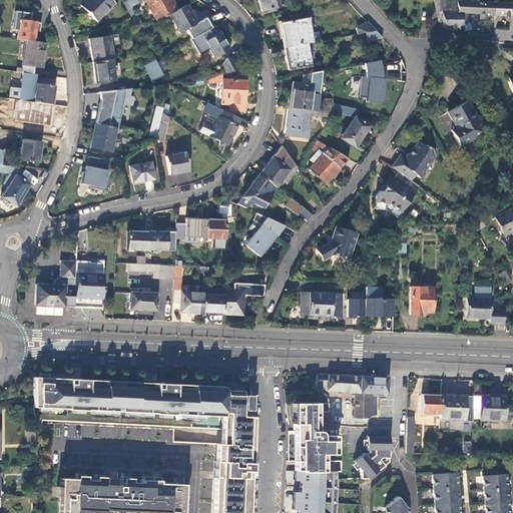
[(96,21),(114,2),(112,0),(85,0),(80,6),(96,21)]
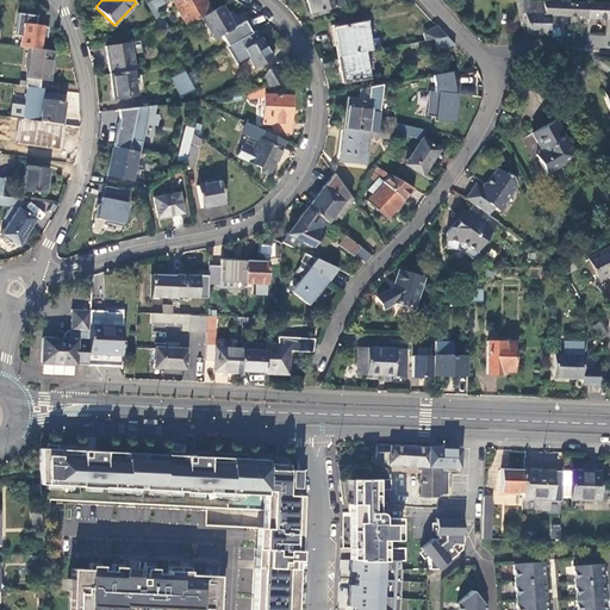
[(165,0),(150,0),(145,4),(156,24),(165,37),(179,30),(175,23),(167,27),(155,6),(165,0)]
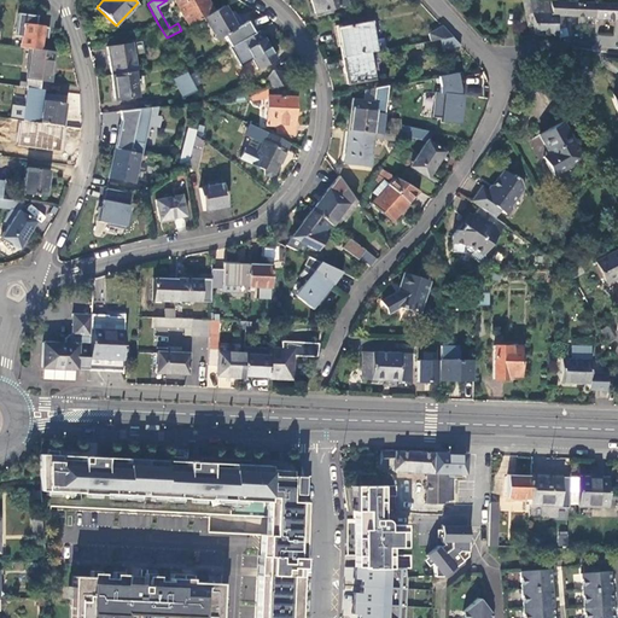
[(173,0),(187,27),(204,17),(214,12),(205,0),(173,0)]
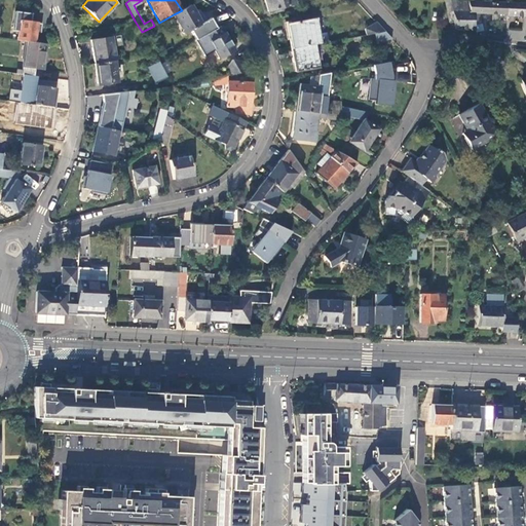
[(292,0),(263,0),(267,11),(294,4),(292,0)]
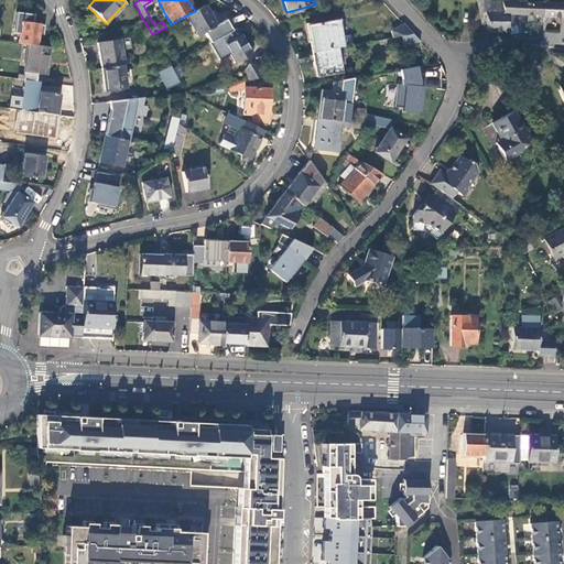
[(489,32),(510,32),(509,26),(506,13),(503,13),(501,4),(502,1),(485,0),(476,0),(479,13),(486,13),(487,23),(489,32)]
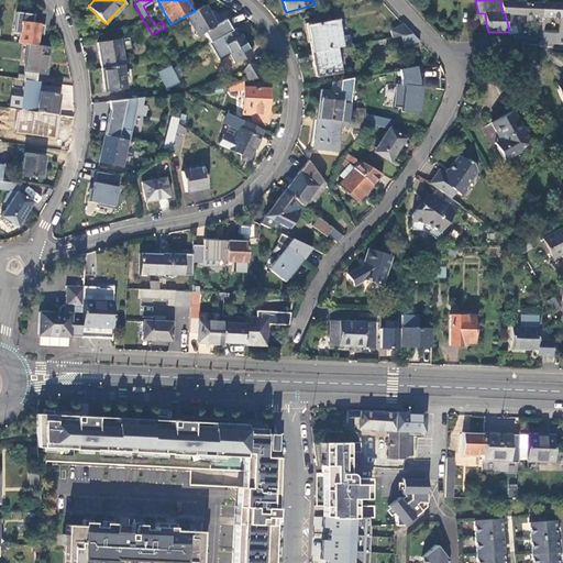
[(516,14),(541,17),(542,2),(536,2),(501,1),(500,4),(503,13),(505,13),(508,26),(518,24),(516,14)]
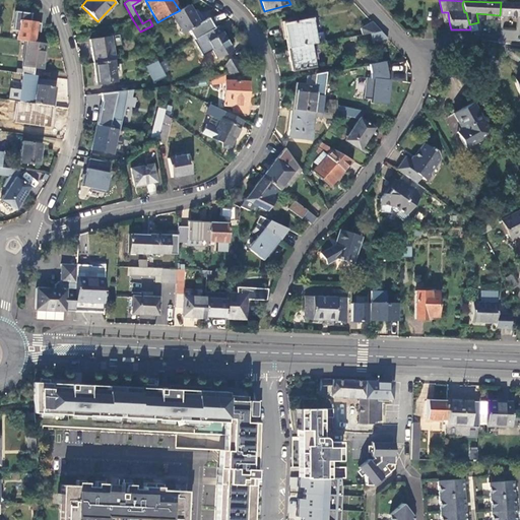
[(500,16),(519,16),(519,2),(501,2),(500,15),(500,16)]
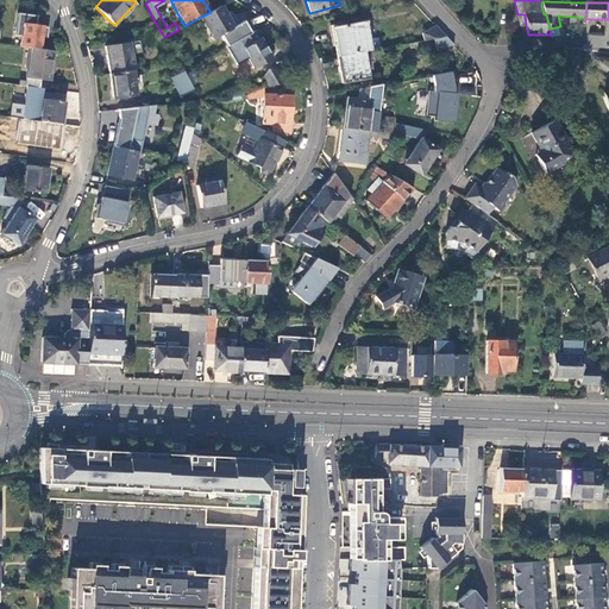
[(225,14),(220,6),(211,12),(201,17),(213,39),(220,36),(227,46),(237,41),(250,33),(243,22),(239,24),(231,14),(228,12),(225,14)]
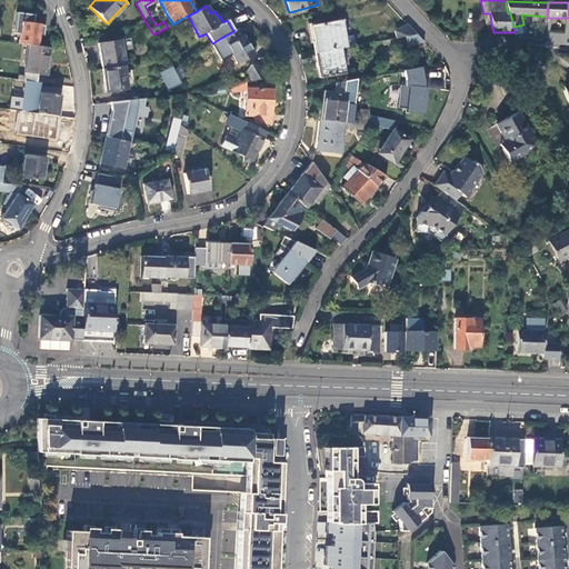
[(43,36),(45,26),(31,23),(32,16),(16,13),(13,33),(18,35),(17,43),(27,45),(37,46),(38,35),(43,36)]
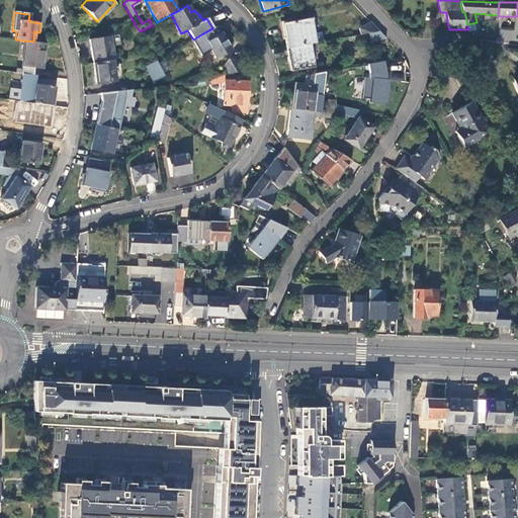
[(281,24),(285,49),(310,44),(317,42),(312,17),(281,24)]
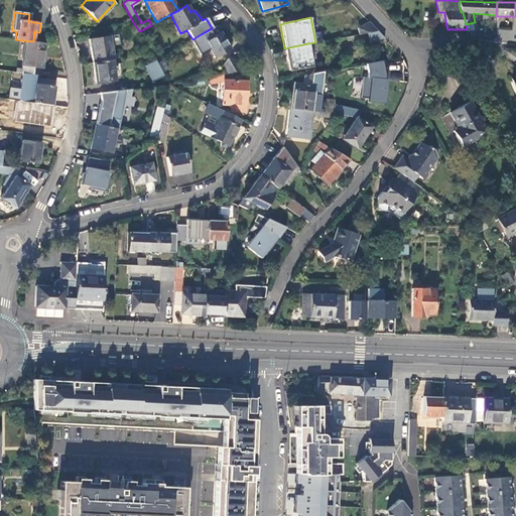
[(358,28),(359,34),(368,33),(377,31),(369,21),(358,28)]
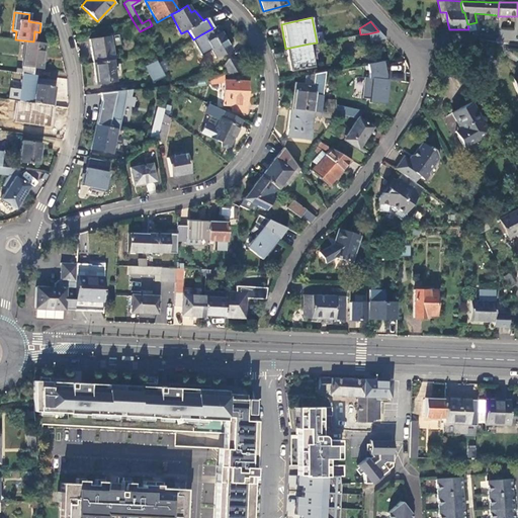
[(230,49),(217,26),(212,28),(201,34),(214,58),(230,49)]
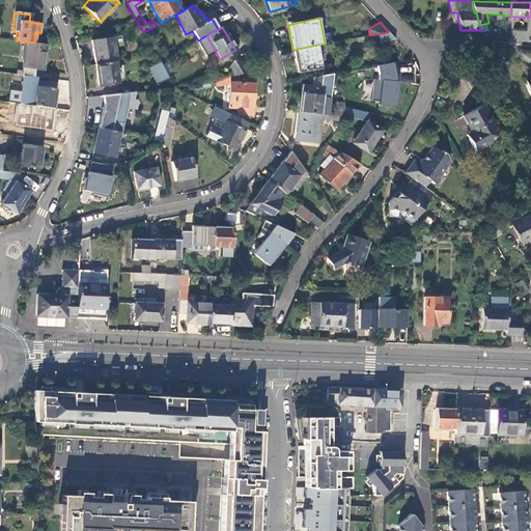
[(530,31),(512,30),(511,40),(529,43),(530,31)]
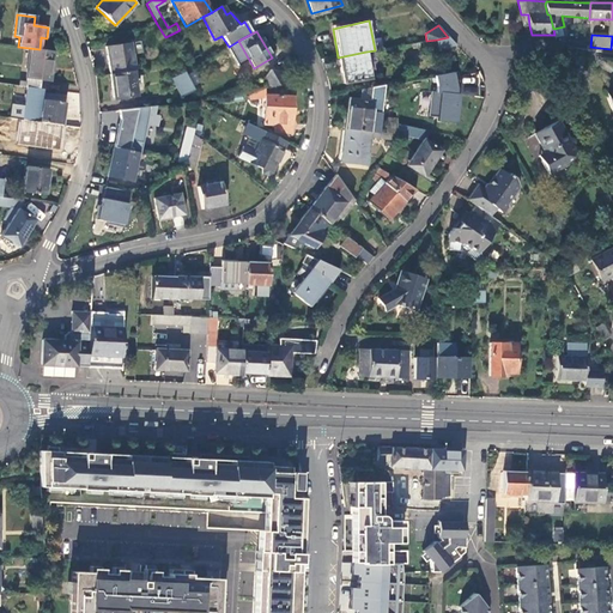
[(438,49),(456,46),(448,37),(437,40),(438,49)]
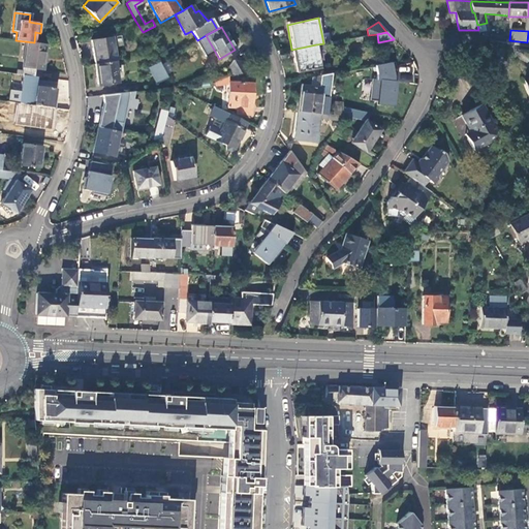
[(91,40),(94,64),(114,62),(115,61),(114,53),(116,53),(114,37),(91,40)]
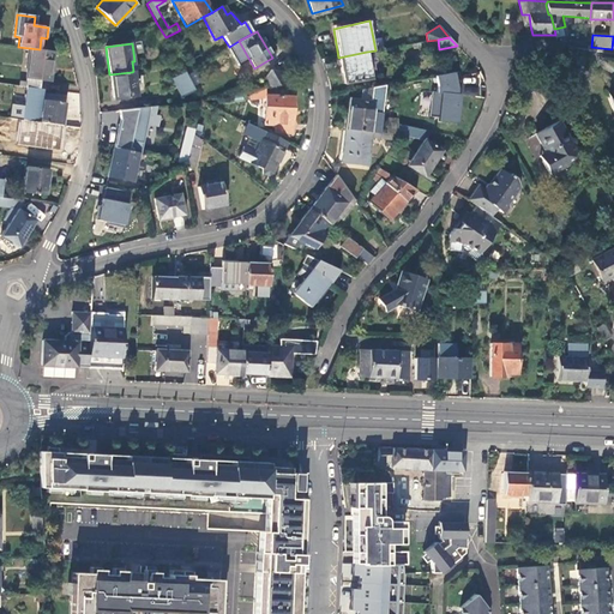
[(18,82),(18,85),(26,86),(38,89),(40,80),(50,82),(54,52),(40,49),(29,48),(24,82),(18,82)]
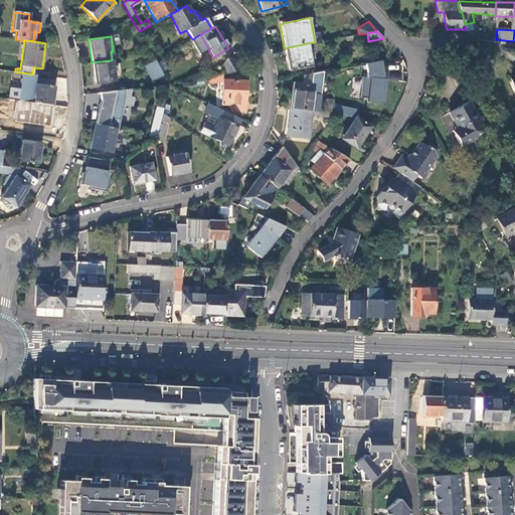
[(312,66),(308,43),(284,48),(288,70),(312,66)]
